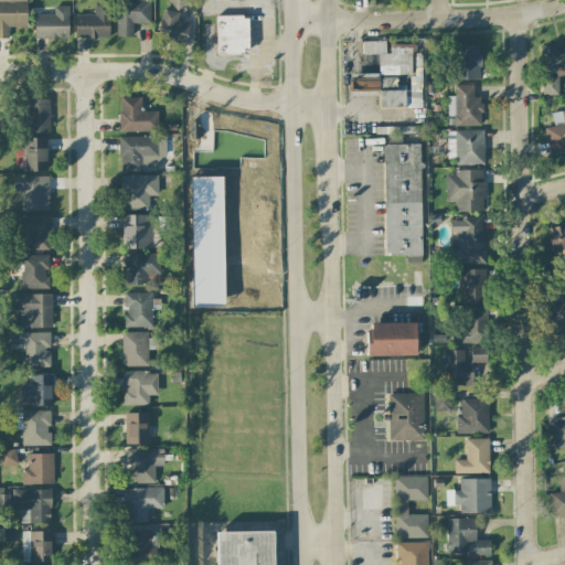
[(0,0),(0,38),(9,38),(8,28),(27,27),(25,0),(0,0)]
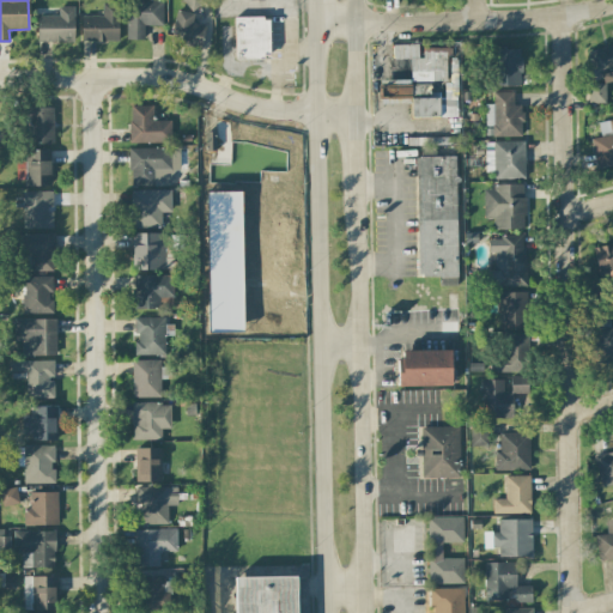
[(162,25),(162,0),(126,0),(126,40),(144,40),(144,25),(162,25)]
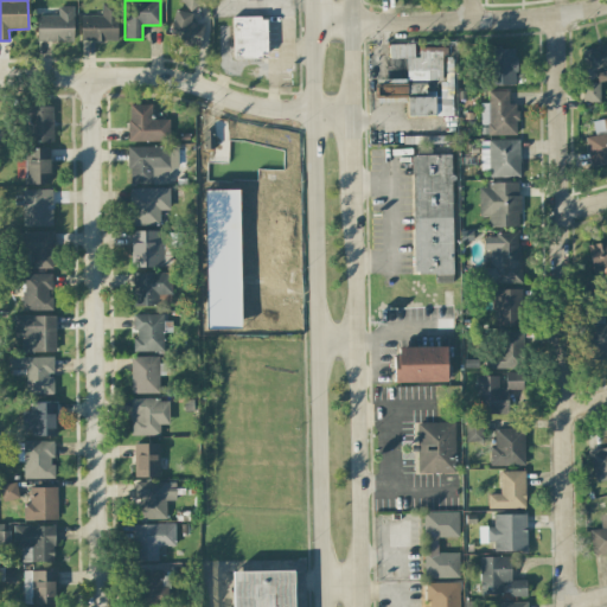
[(180,0),(187,12),(203,4),(200,0),(180,0)]
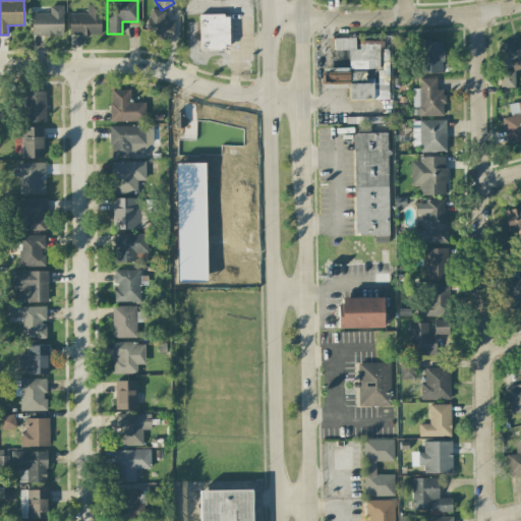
[(100,35),(100,3),(87,3),(87,13),(69,14),(69,36),(100,35)]
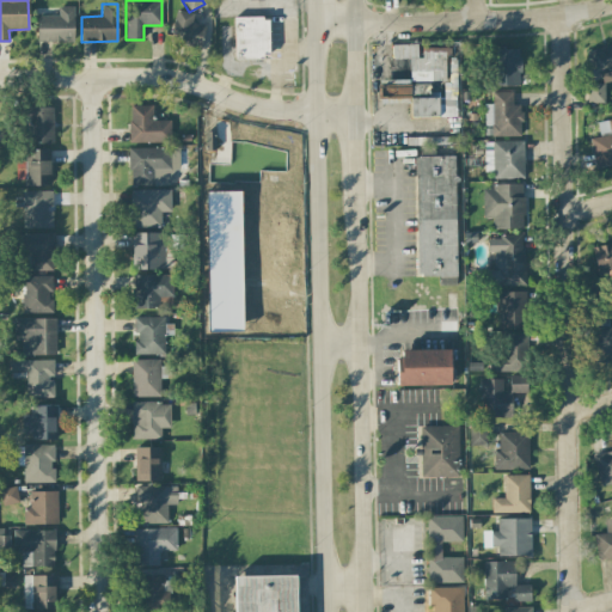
[(74,41),(73,7),(57,7),(57,16),(36,16),(37,42),(74,41)]
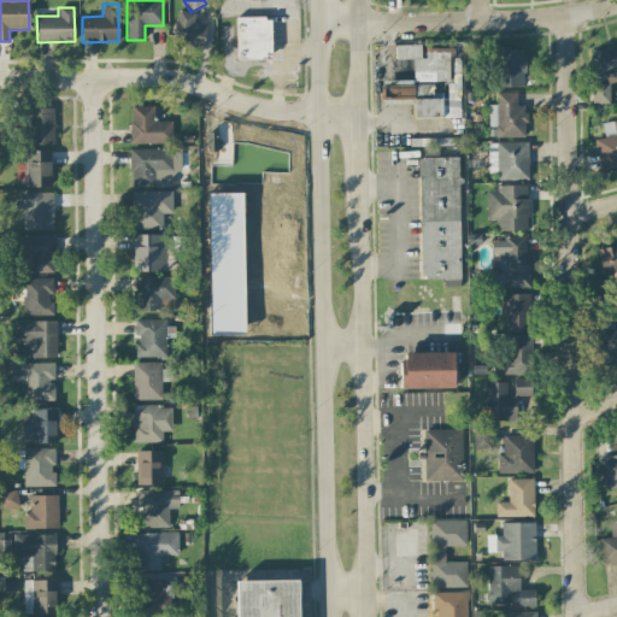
[(195,13),(178,10),(171,41),(201,48),(207,27),(193,23),(195,13)]
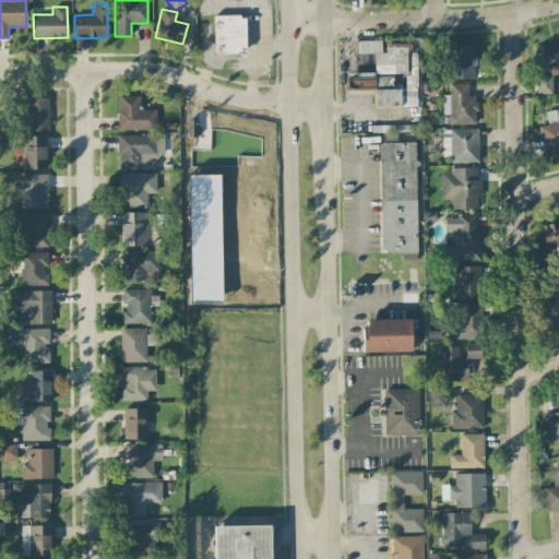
[(246,54),(245,15),(213,16),(214,54),(246,54)]
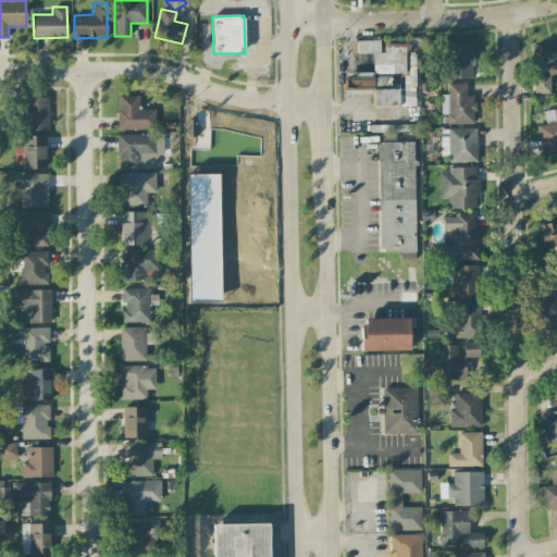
[(406,73),(405,45),(382,46),(381,40),(357,41),(357,53),(373,53),(373,74),(406,73)]
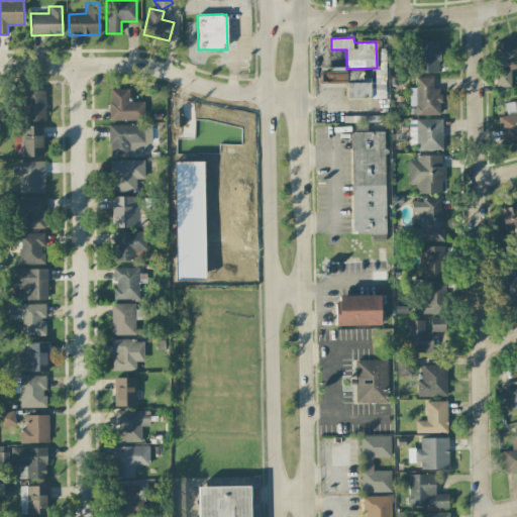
[(516,37),(496,43),(503,71),(516,67),(516,37)]
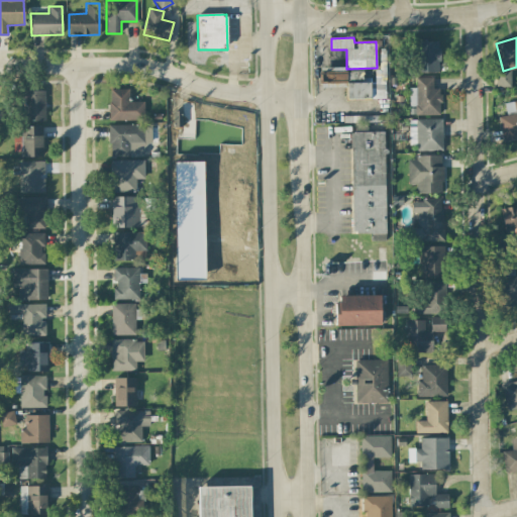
[(439,41),(417,41),(418,73),(439,72),(439,41)]
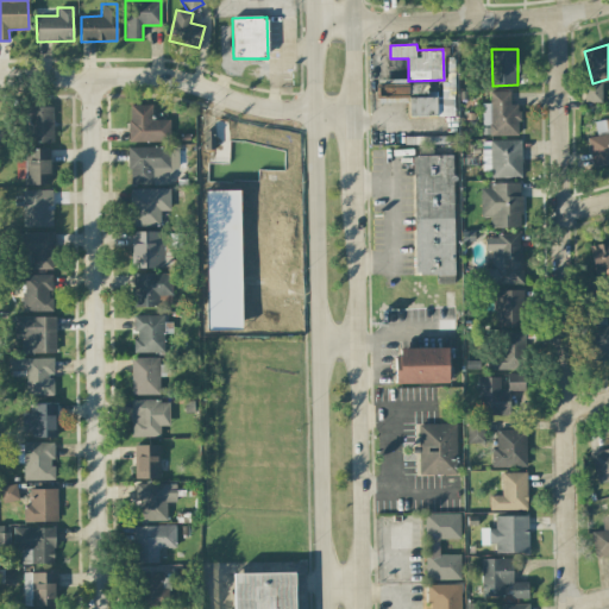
[(377,96),(406,96),(406,81),(377,81),(377,96)]
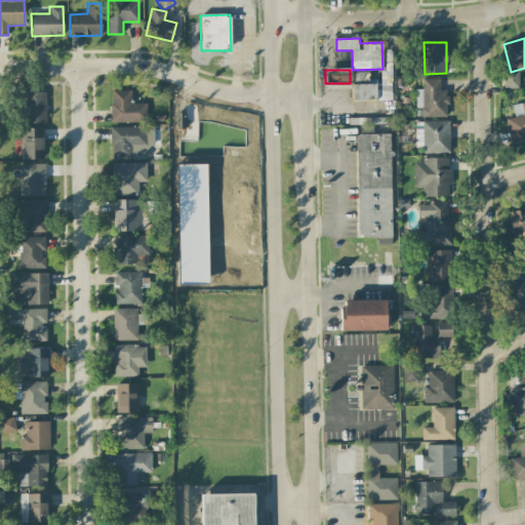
[(391,99),(391,71),(380,72),(380,84),(352,84),(352,101),(391,99)]
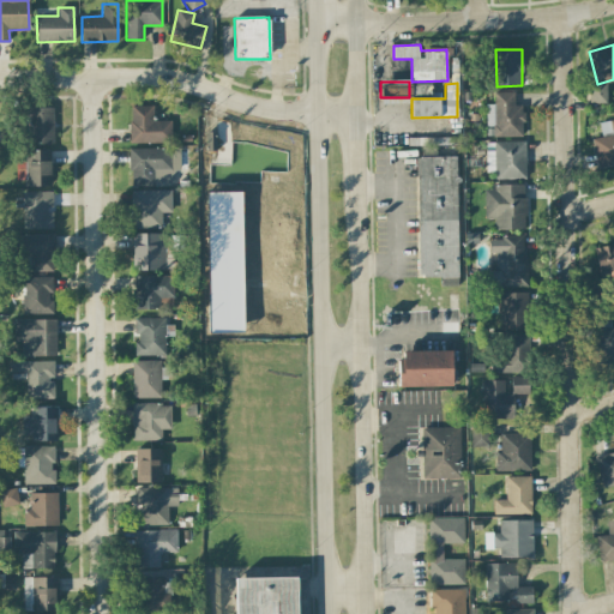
[(606,83),(589,84),(589,103),(607,103),(606,83)]
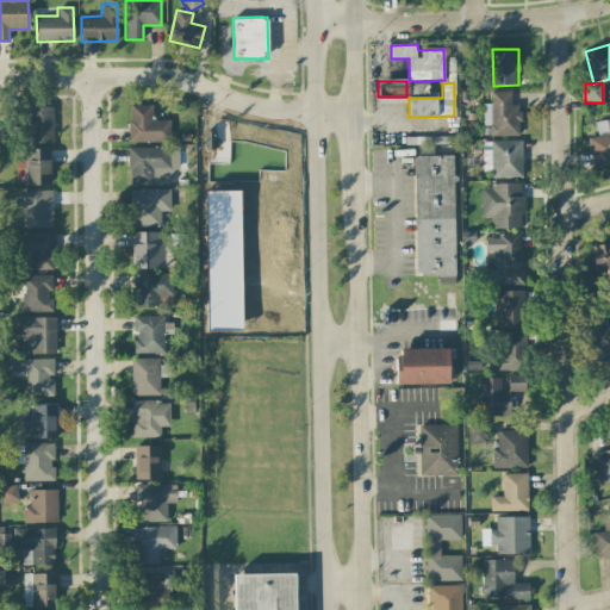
[(484,104),(483,126),(490,126),(490,136),(520,136),(520,105),(510,105),(511,92),(490,92),(490,104),(484,104)]
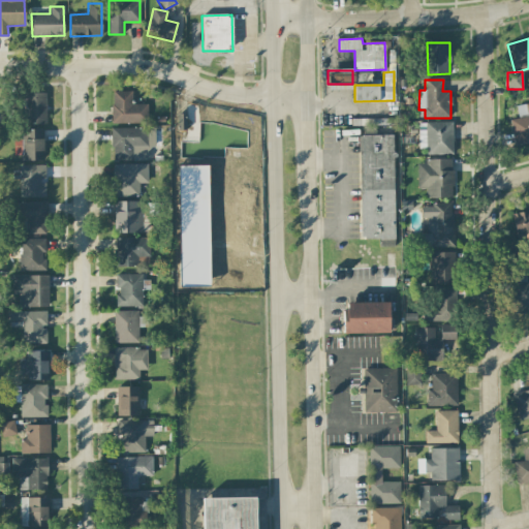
[(112,123),(148,123),(148,103),(132,104),(132,91),(111,91),(112,123)]
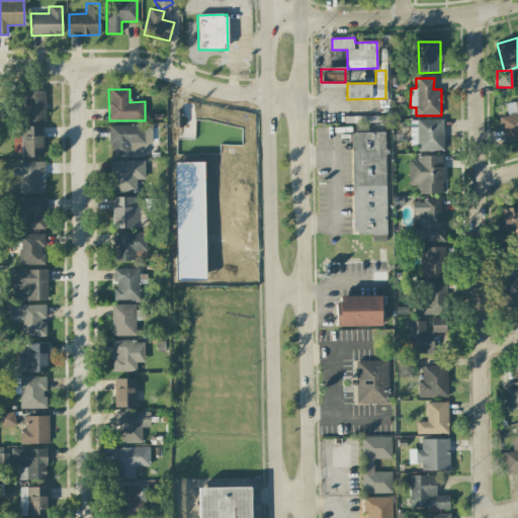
[(46,120),(45,91),(22,91),(23,120),(46,120)]
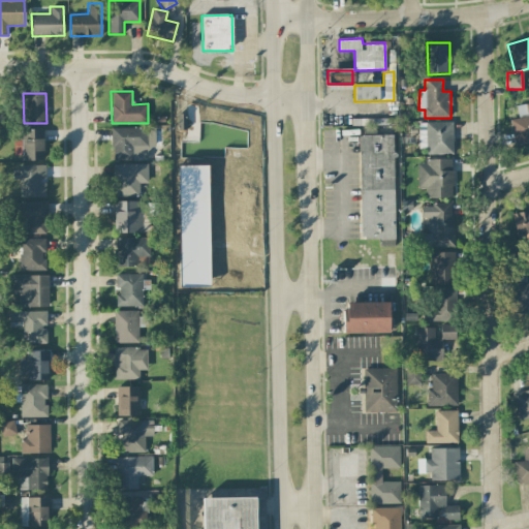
[(528,138),(528,102),(516,105),(518,118),(510,119),(514,142),(528,138)]
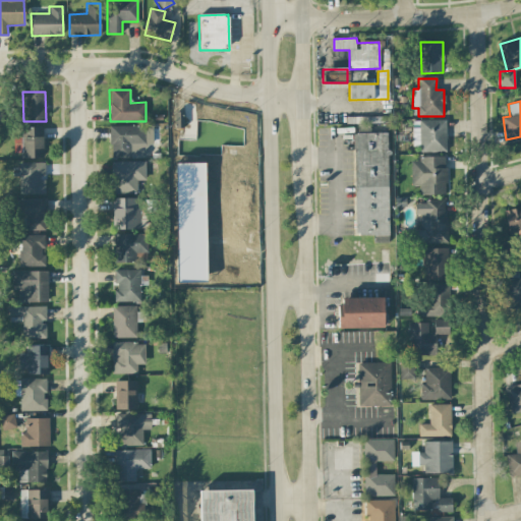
[(446,120),(412,121),(412,151),(446,151),(446,120)]
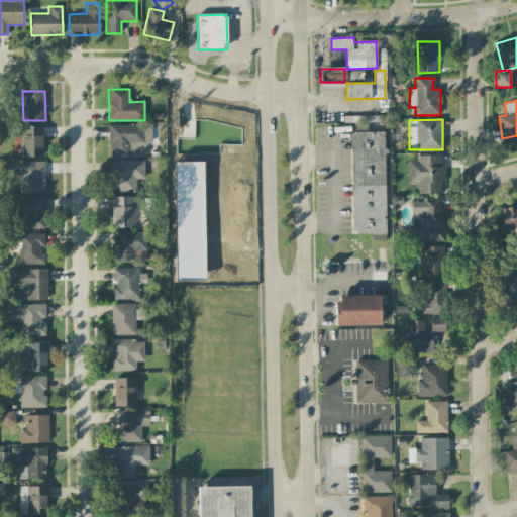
[(151,143),(151,124),(109,125),(109,157),(144,156),(144,143),(151,143)]
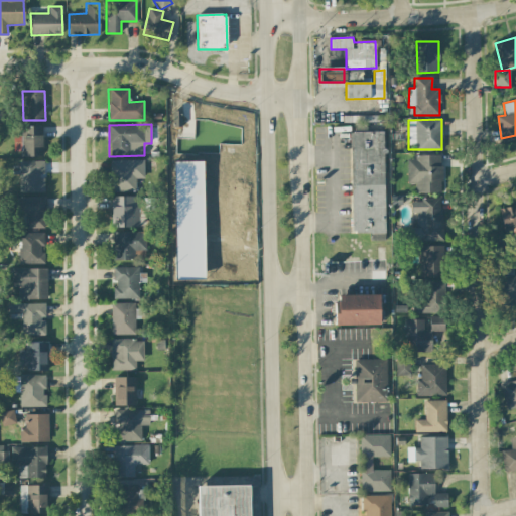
[(42,156),(42,126),(21,126),(21,156),(42,156)]
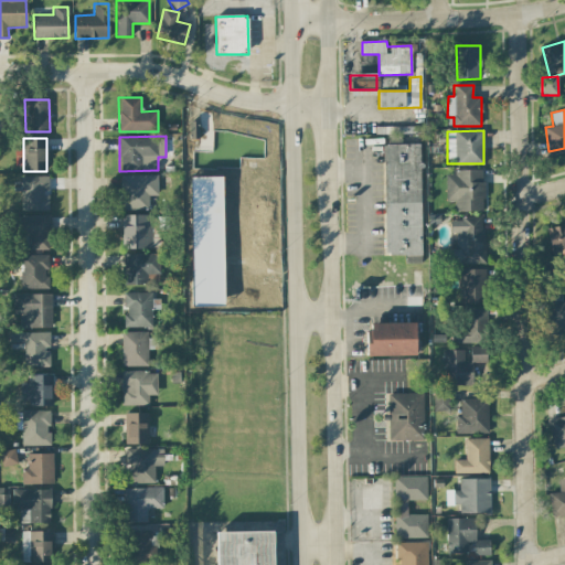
[(385,255),(405,255),(406,264),(422,263),(419,145),(383,145),(385,255)]
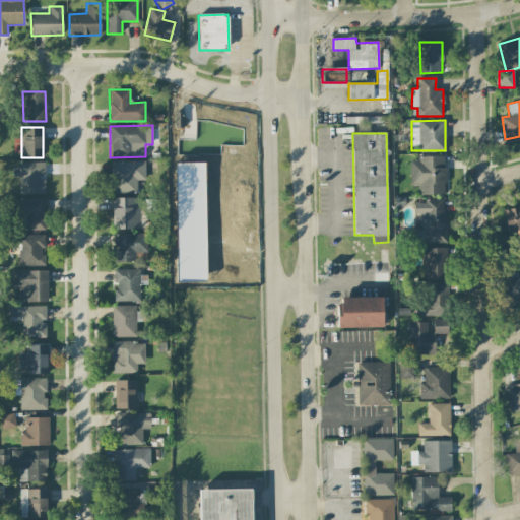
[(418,195),(445,194),(444,157),(409,157),(410,185),(418,185),(418,195)]
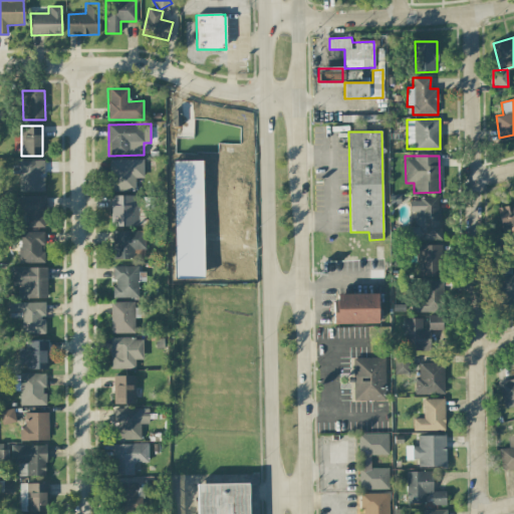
[(143,159),(110,160),(110,191),(136,191),(135,178),(144,178),(143,159)]
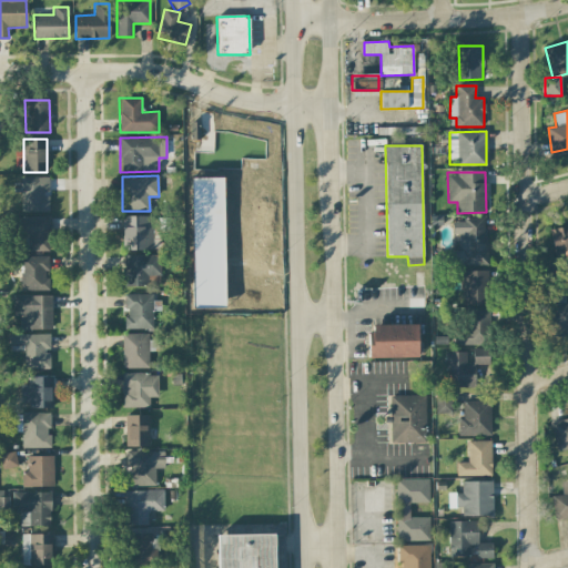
[(48,194),(49,194),(49,178),(21,178),(21,212),(49,211),(48,194)]
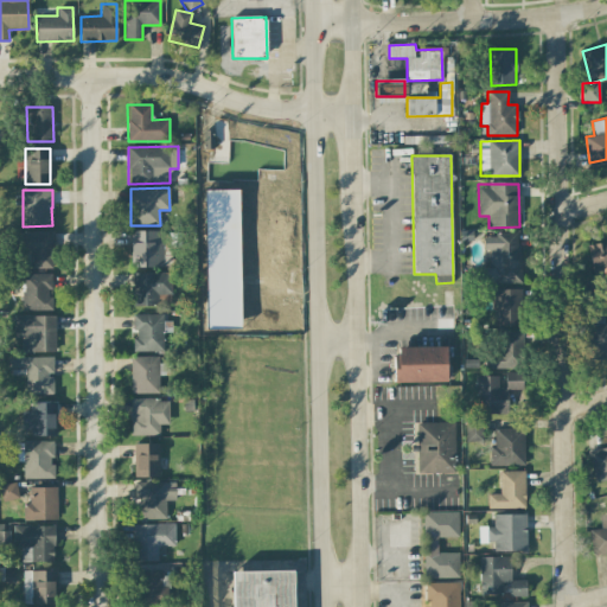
[(241,326),(238,190),(205,190),(206,326),(241,326)]
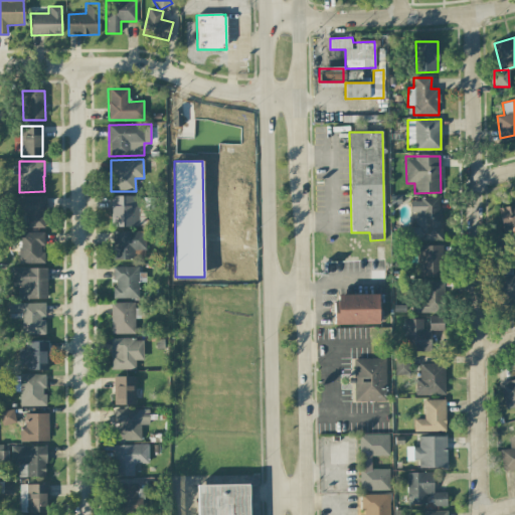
[(138,195),(111,196),(112,226),(139,226),(138,195)]
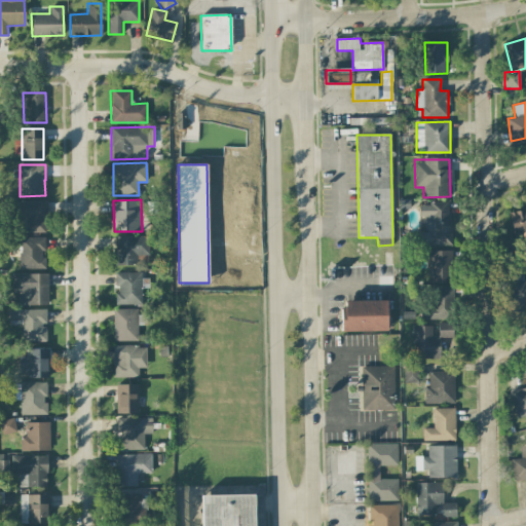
[(46,200),(17,200),(16,223),(27,224),(26,232),(46,233),(46,200)]
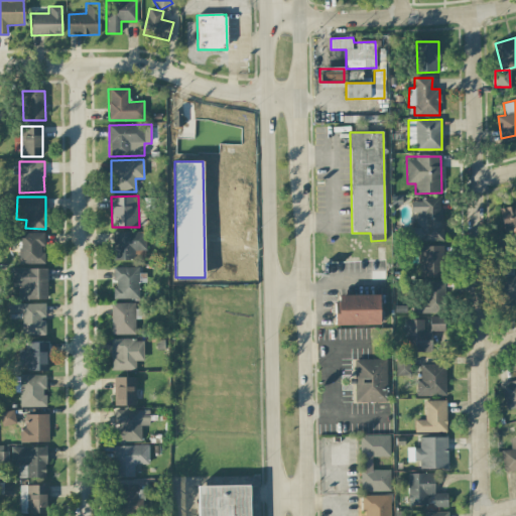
[(442,241),(441,199),(413,200),(413,229),(409,229),(409,241),(442,241)]
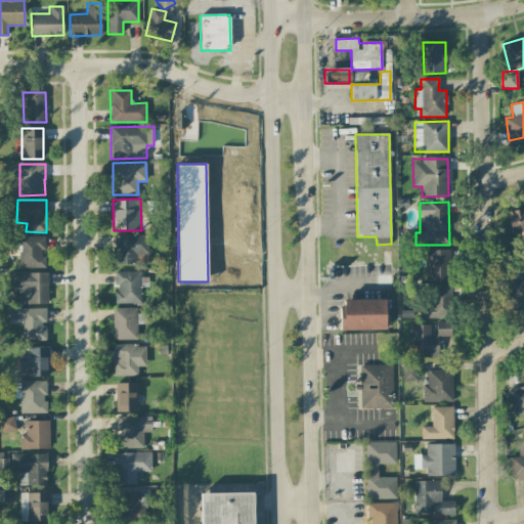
[(513,235),(523,231),(523,207),(507,213),(513,235)]
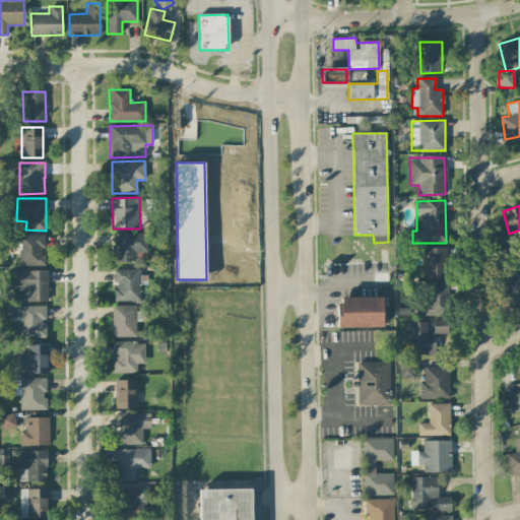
[(114,262),(136,261),(136,256),(146,256),(146,233),(113,234),(114,262)]
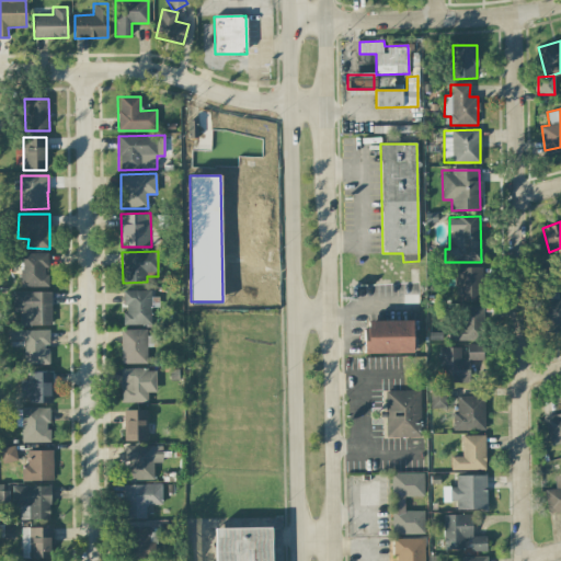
[(20,253),(21,287),(47,286),(47,267),(48,267),(47,252),(20,253)]
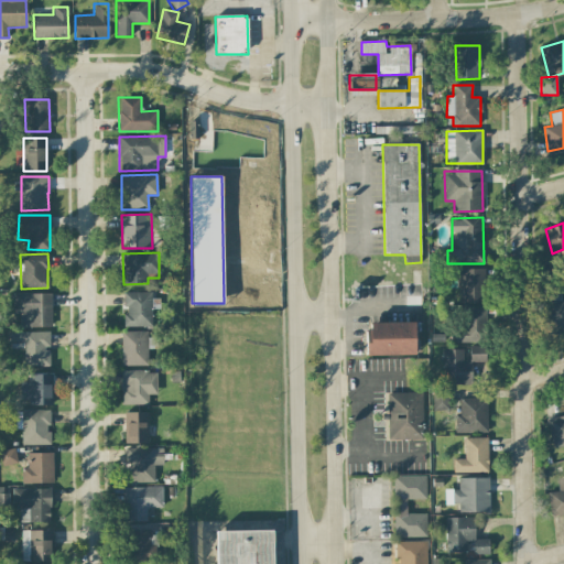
[(484,302),(485,269),(459,269),(458,302),(484,302)]
